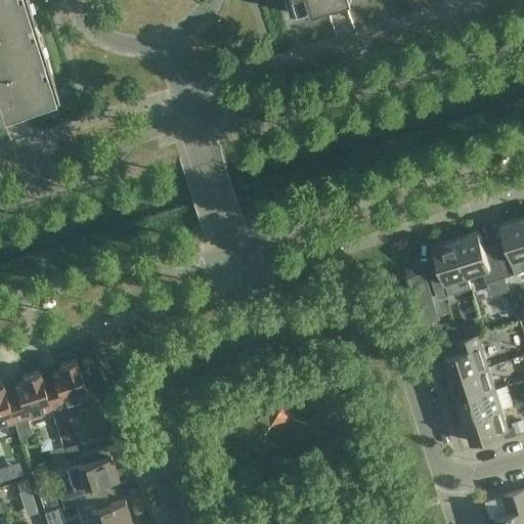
[(0,0),(0,113),(58,94),(28,0),(0,0)]
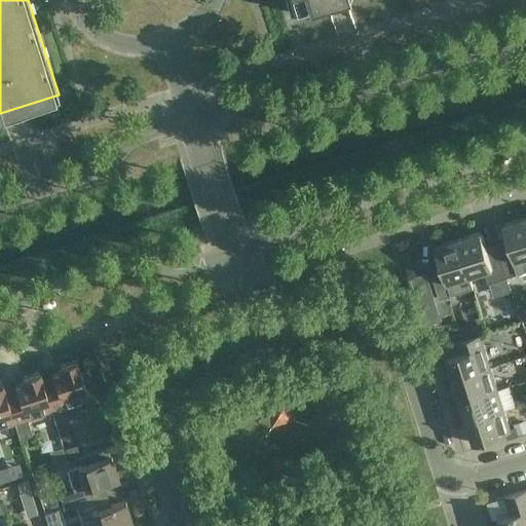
[(289,0),(294,13),(336,0),(289,0)]
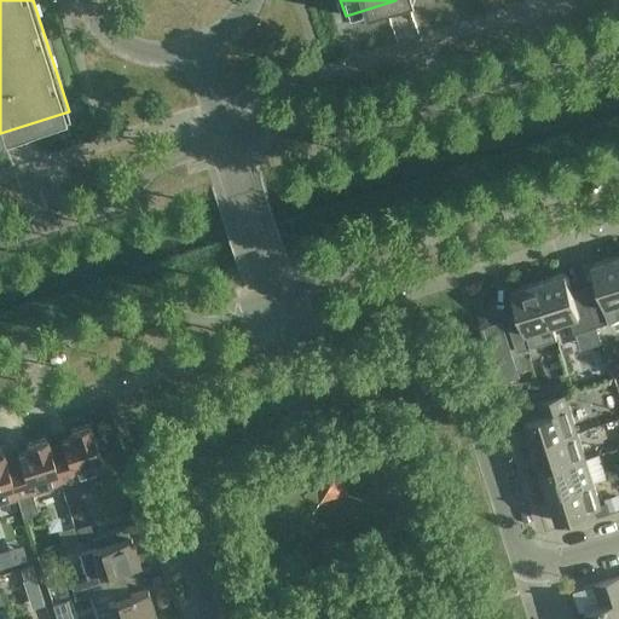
[(618,256),(591,265),(600,290),(586,294),(597,327),(618,319),(618,256)]
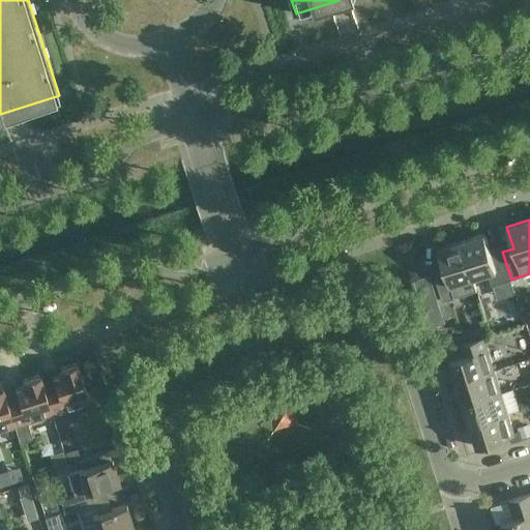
[(484,234),(462,241),(473,278),(488,273),(492,286),(511,280),(502,252),(492,256),(484,234)]
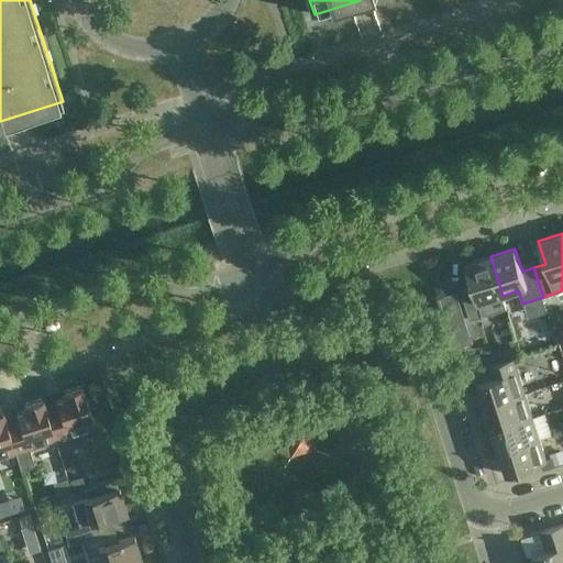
[(503,296),(490,256),(465,264),(473,287),(461,290),(470,320),(507,309),(503,296)]
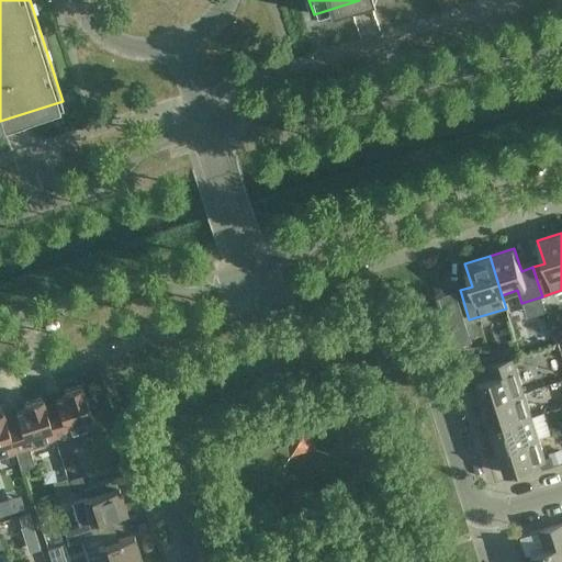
[(478,382),(484,405),(524,393),(517,369),(516,370),(513,358),(487,366),(491,378),(478,382)]
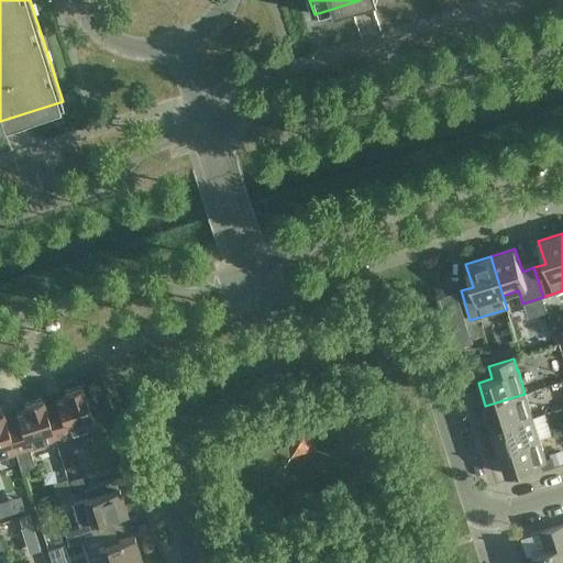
[(58,407),(47,411),(56,440),(96,428),(83,386),(64,392),(65,397),(56,399),(58,407)]
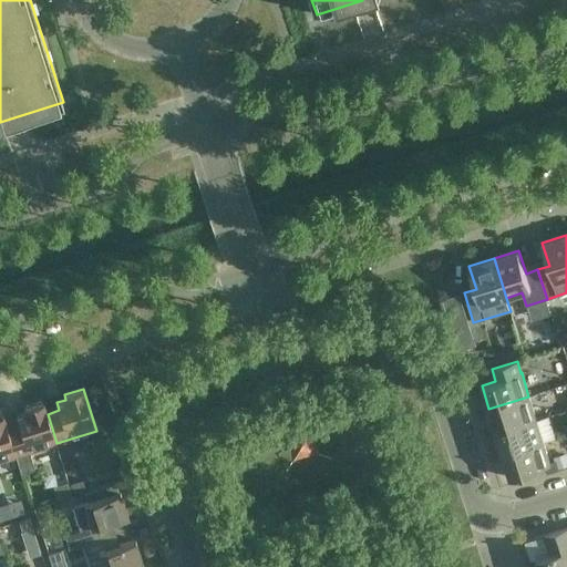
[(536,419),(528,397),(488,409),(496,432),(536,419)]
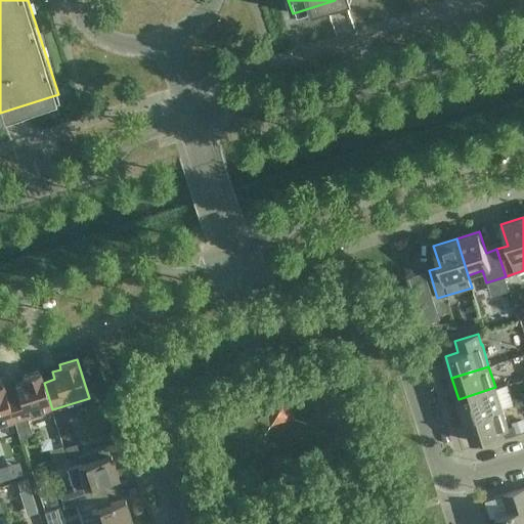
[(17,391),(7,394),(15,422),(20,437),(33,433),(28,418),(52,409),(44,383),(40,370),(23,377),(25,381),(15,384),(17,391)]
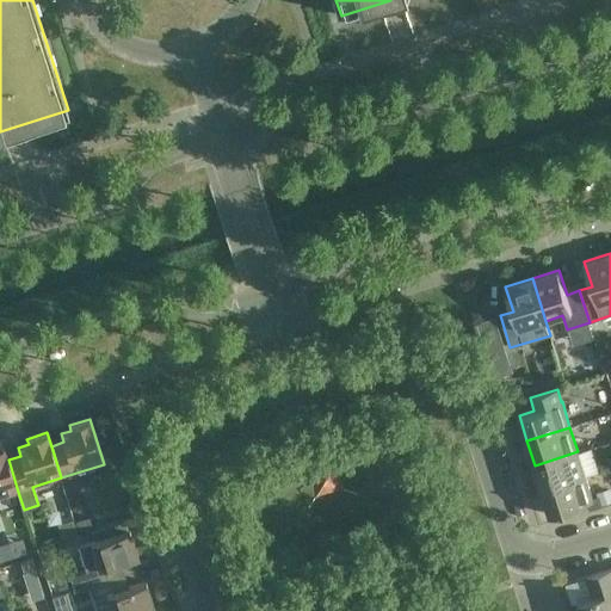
[(0,497),(18,492),(8,460),(4,446),(0,446),(0,497)]
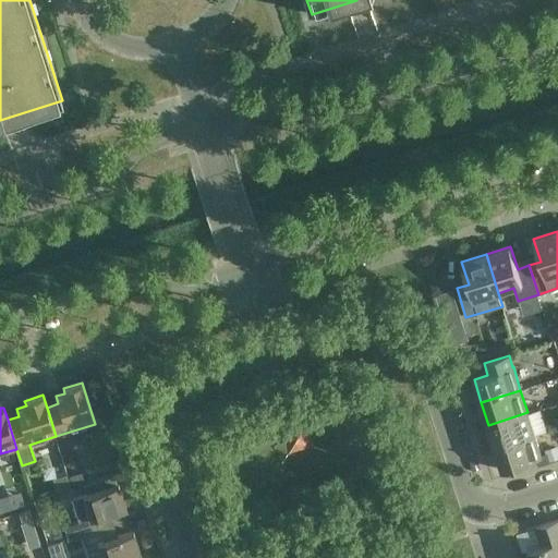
[(535,435),(528,412),(488,425),(496,448),(535,435)]
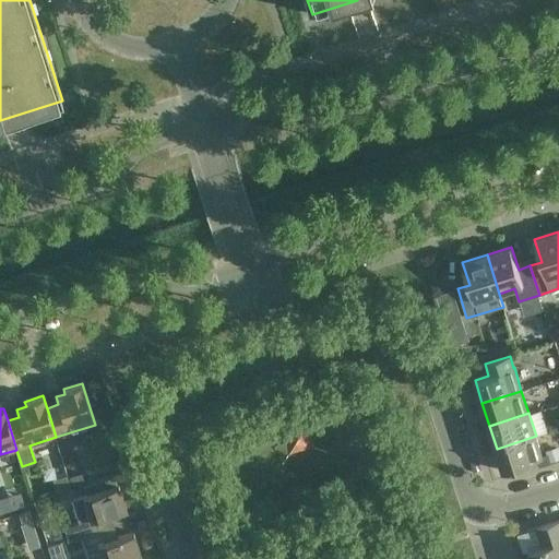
[(304,428),(289,431),(294,445),(307,442),(304,428)]
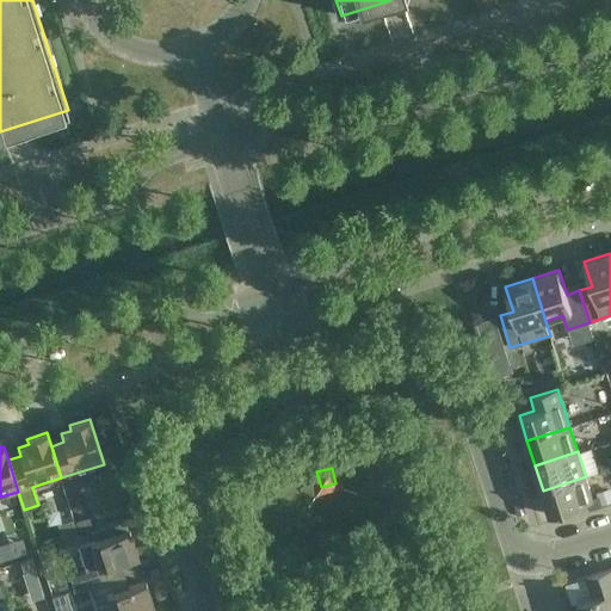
[(593,501),(586,476),(543,491),(550,516),(593,501)]
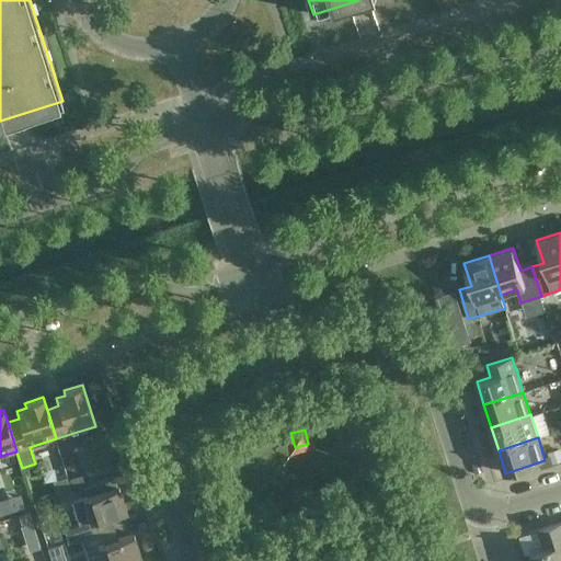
[(68,542),(86,537),(110,528),(106,517),(127,511),(118,487),(82,497),(90,522),(65,529),(68,542)]
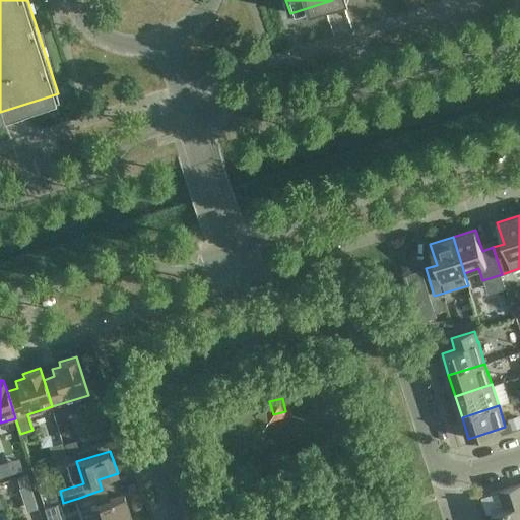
[(30,482),(27,474),(17,477),(20,485),(30,482)]
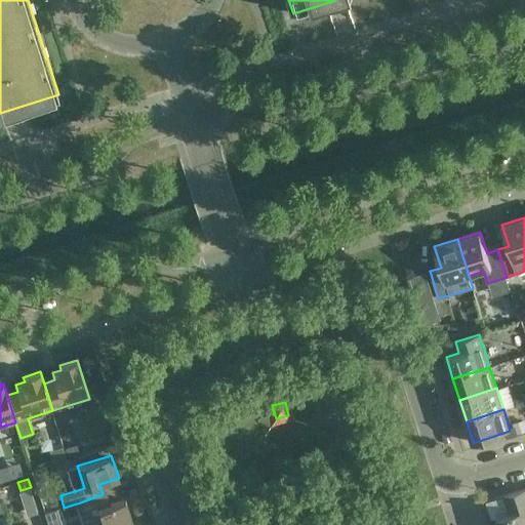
[(496,517),(498,524),(524,524),(524,488),(505,495),(510,513),(496,517)]
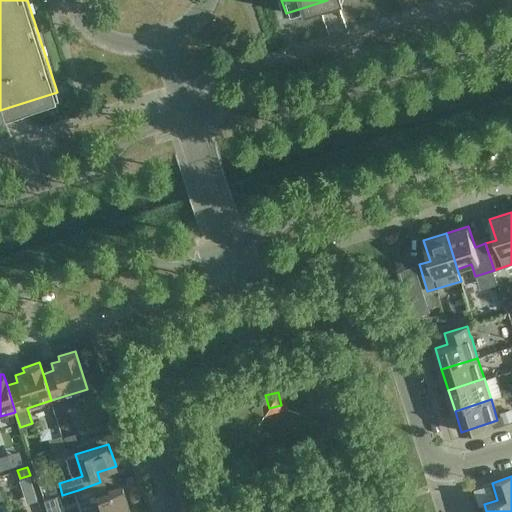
[(90,499),(93,511),(118,511),(129,509),(122,487),(104,493),(100,482),(78,490),(81,501),(90,499)]
